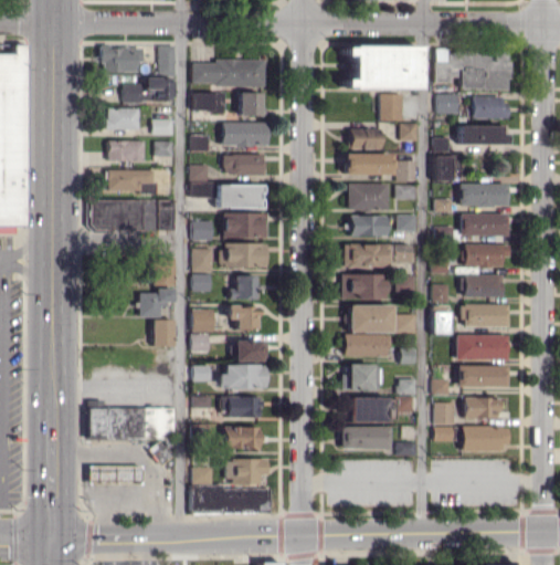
[(27,44),(14,44),(14,60),(0,60),(0,233),(18,234),(18,227),(27,227),(27,44)]
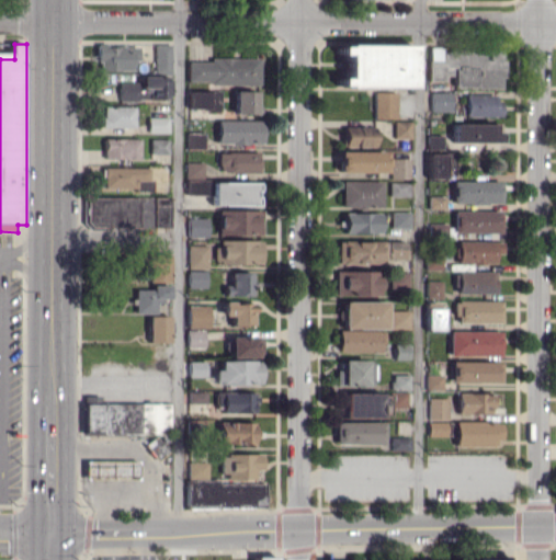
[(176,45),(159,44),(159,75),(176,75),(176,45)]
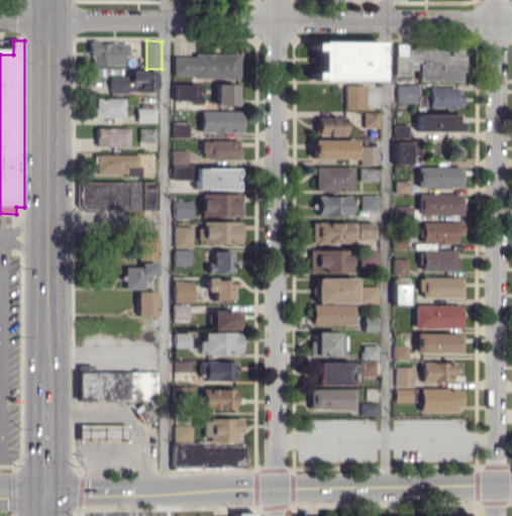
[(94,66),(125,66),(126,57),(131,57),(131,43),(94,42),(94,66)]
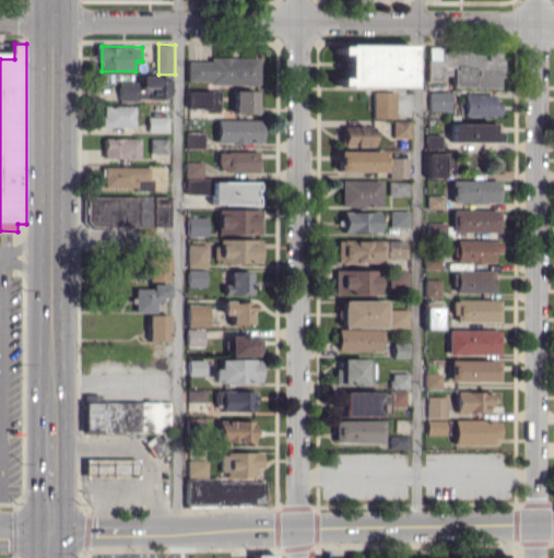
[(415,46),(340,46),(340,56),(348,56),(348,79),(340,78),(340,87),(415,87),(415,46)]
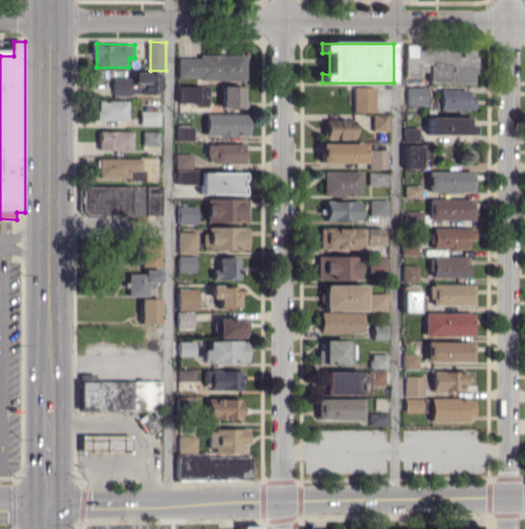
[(409,78),(425,78),(425,72),(433,72),(432,83),(479,84),(480,51),(421,50),(421,46),(409,46),(409,78)]
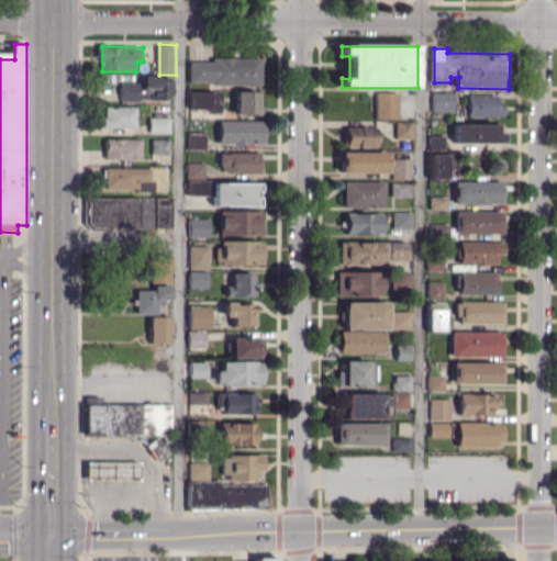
[(265,85),(265,60),(192,59),(192,83),(265,85)]
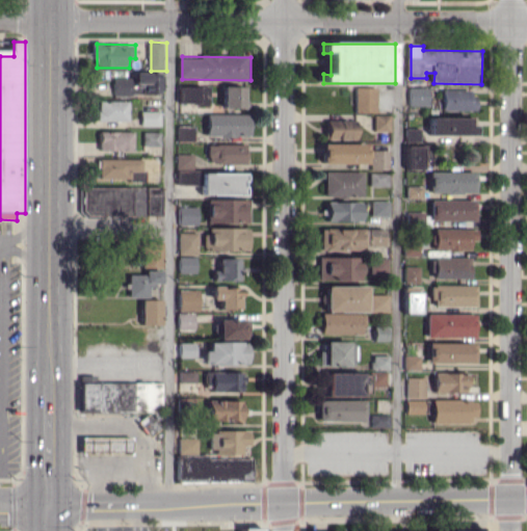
[(116,79),(116,96),(164,95),(164,73),(136,74),(136,79),(116,79)]
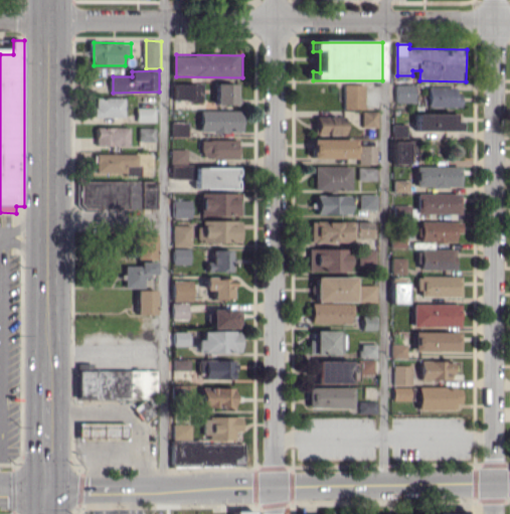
[(177,100),(195,100),(196,84),(177,83),(177,100)]
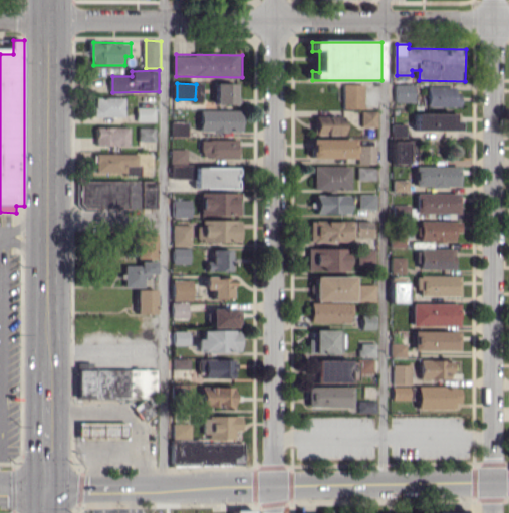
[(238,104),(238,83),(219,83),(218,104),(238,104)]
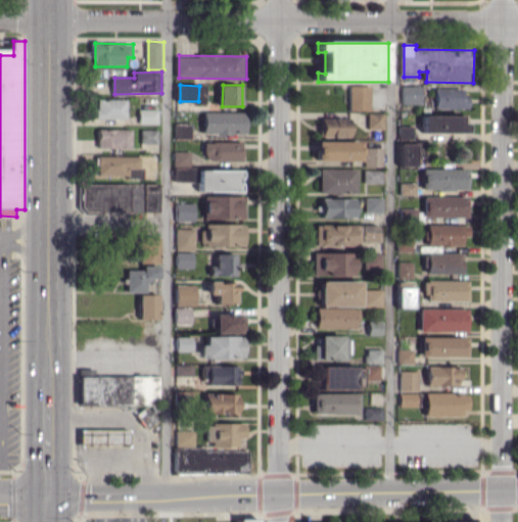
[(373,110),(374,87),(352,86),(352,110),(373,110)]
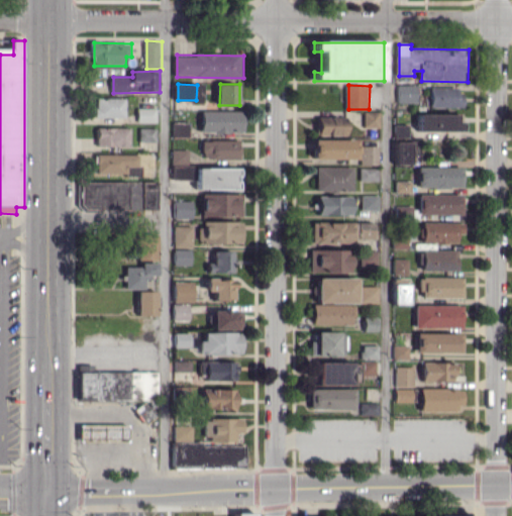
[(419,103),(419,86),(401,86),(401,103),(419,103)]
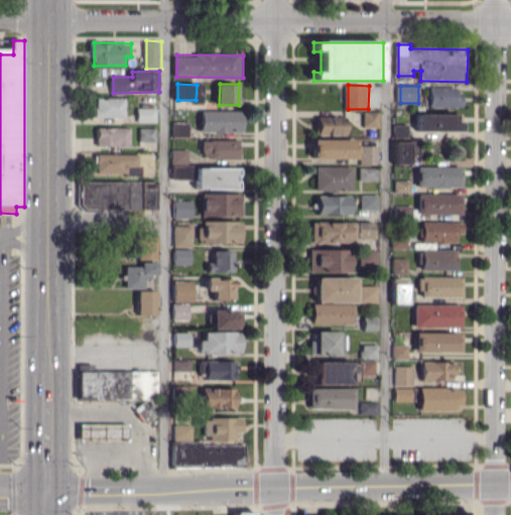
[(460,88),(432,88),(431,107),(465,108),(465,95),(460,95),(460,88)]
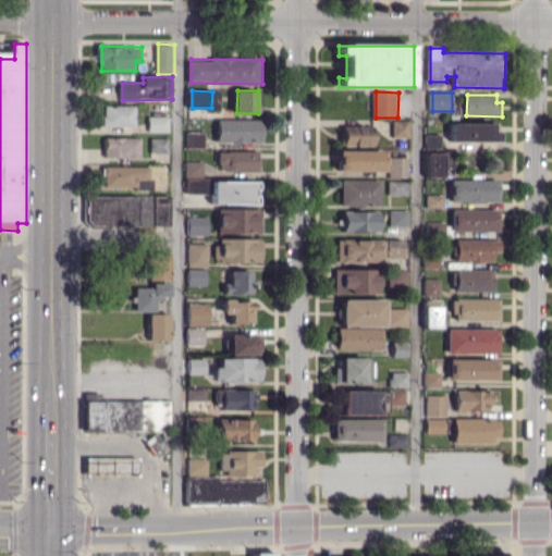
[(138,107),(107,106),(106,127),(137,128),(138,107)]
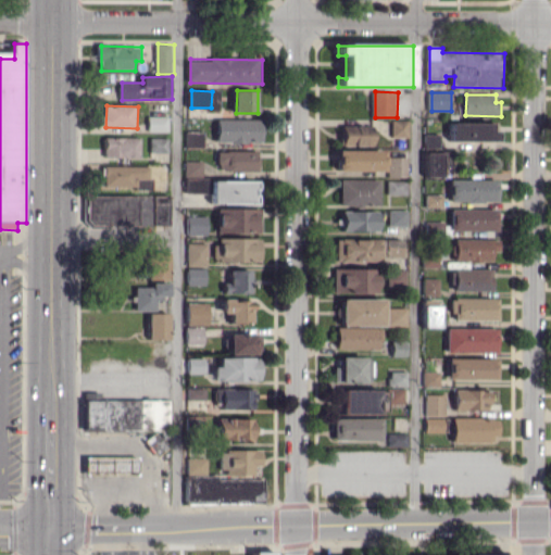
[(151,133),(172,133),(172,117),(151,116),(151,133)]
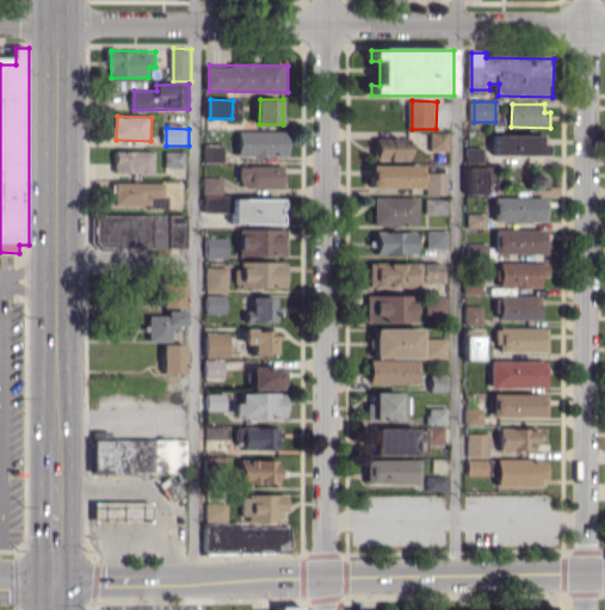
[(290,158),(290,133),(241,131),(241,158),(290,158)]
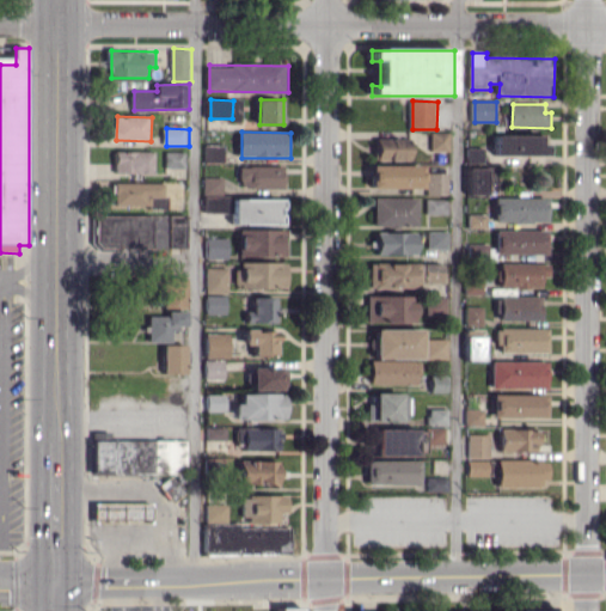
[(453,152),(453,134),(435,133),(434,152),(453,152)]
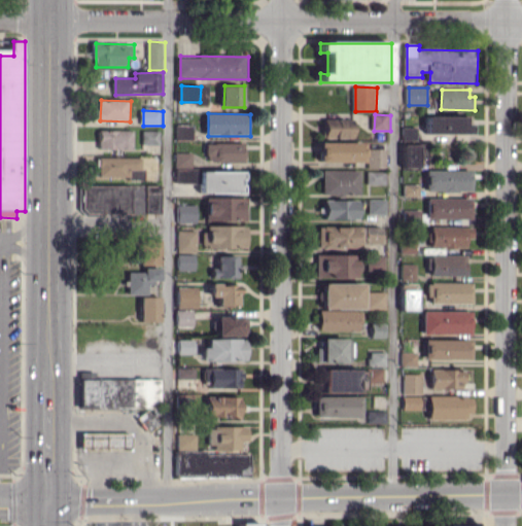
[(467,117),(429,116),(429,134),(472,134),(472,125),(466,125),(467,117)]
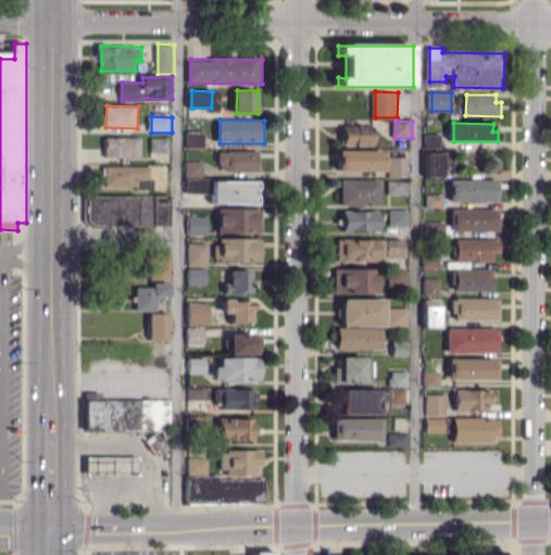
[(376,126),(345,126),(345,146),(376,146),(376,126)]
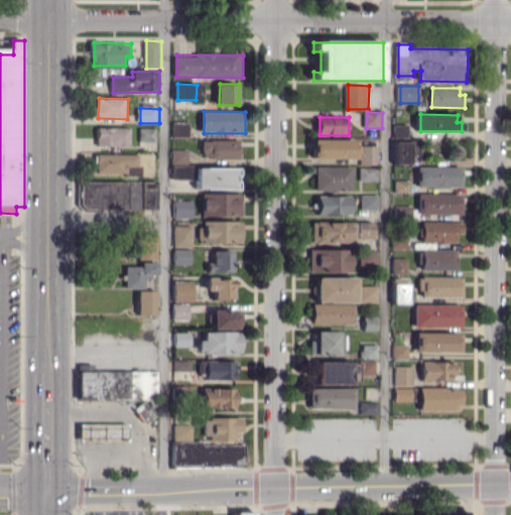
[(192,123),(175,123),(175,138),(193,137),(192,123)]
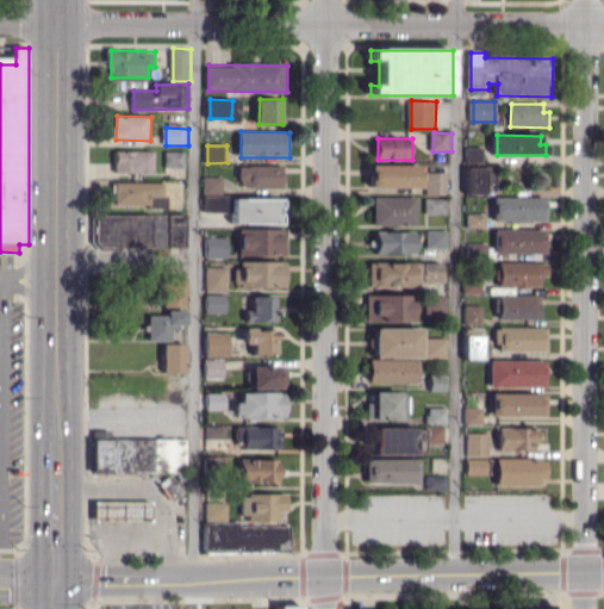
[(485,149),(471,148),(471,162),(485,163),(485,149)]
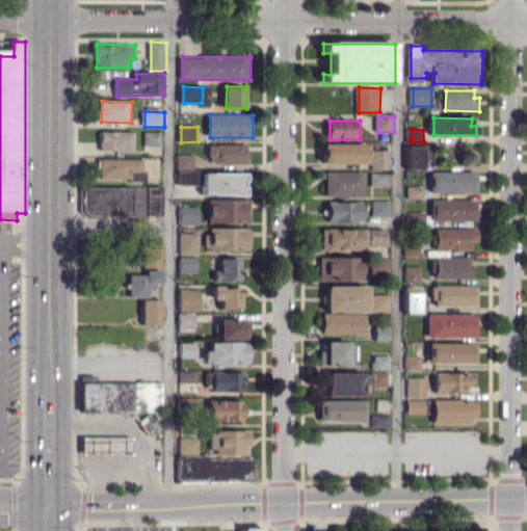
[(136,132),(103,132),(103,152),(136,152),(136,132)]
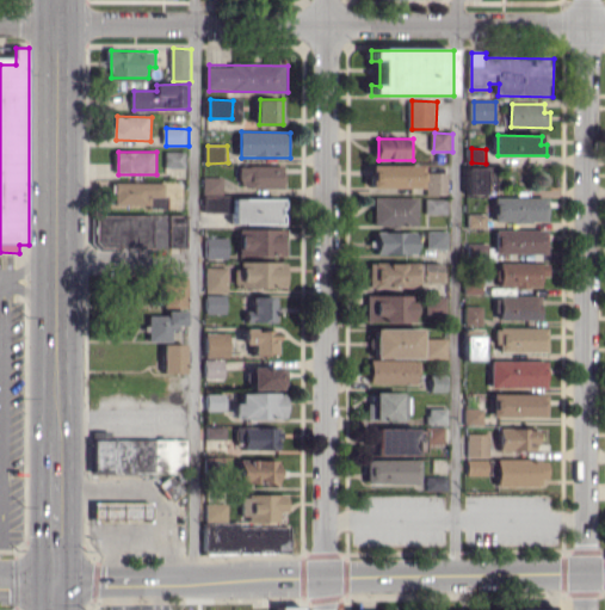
[(187,153),(168,152),(168,167),(187,168),(187,153)]
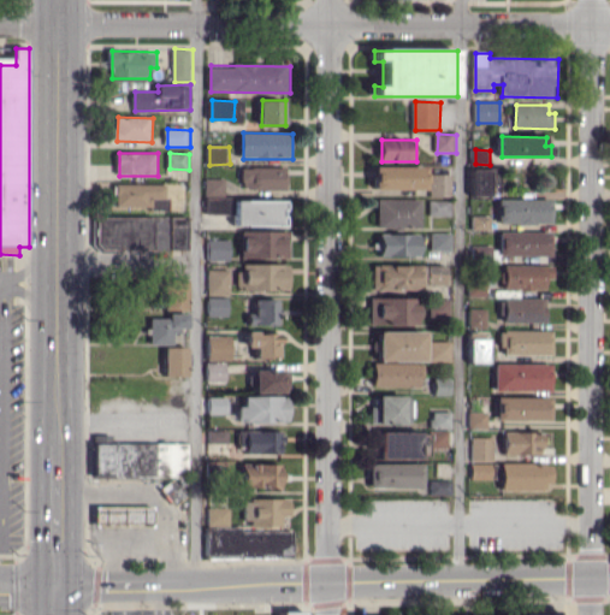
[(244,189),(289,191),(290,169),(244,166),(244,189)]
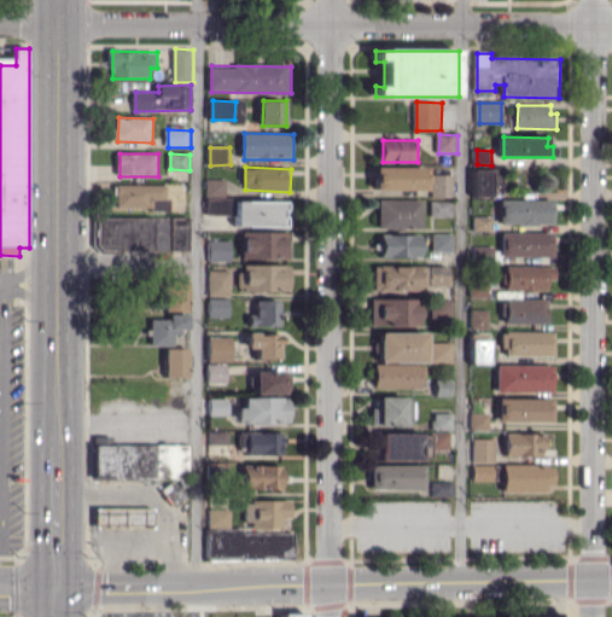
[(430,167),(377,167),(377,191),(430,191),(430,167)]
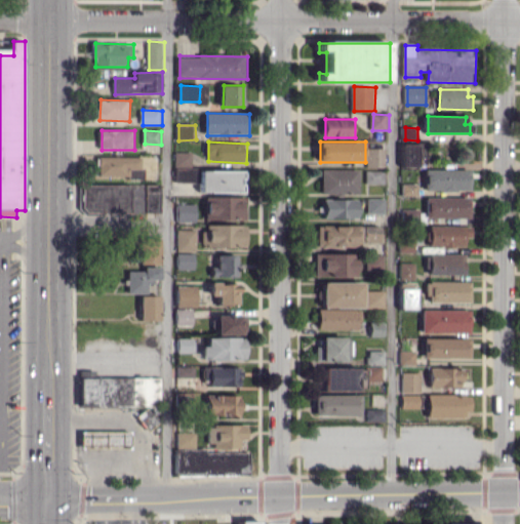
[(421,145),(404,145),(403,167),(420,167),(421,145)]
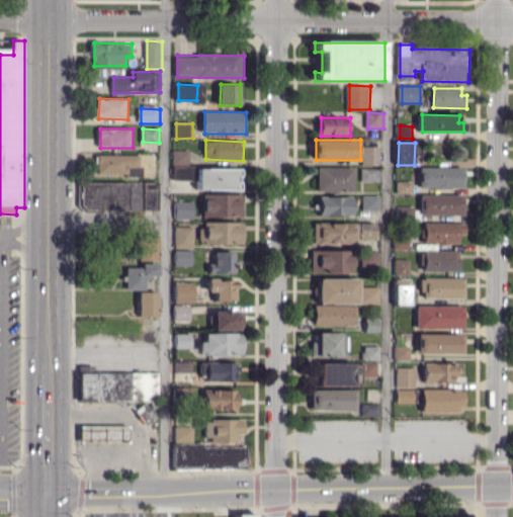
[(382,165),(382,147),(365,147),(365,165),(382,165)]
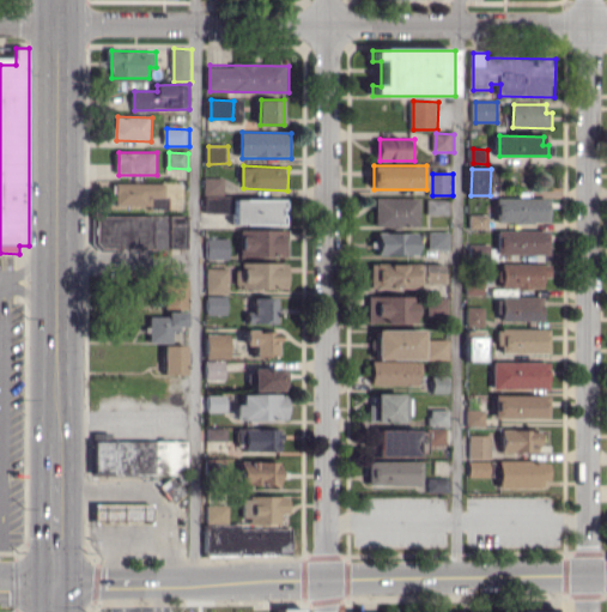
[(228,179),(208,179),(208,195),(226,195),(228,179)]
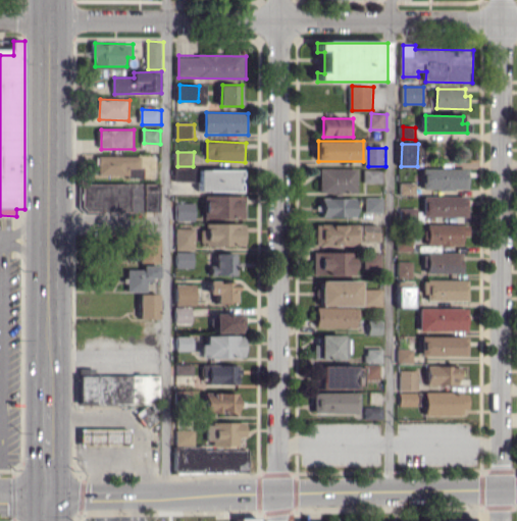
[(144,156),(101,156),(101,176),(144,176),(144,156)]
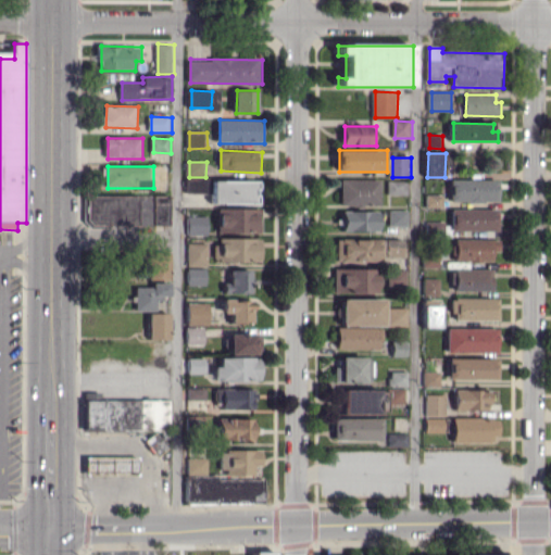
[(501,180),(453,179),(452,202),(501,203),(501,180)]
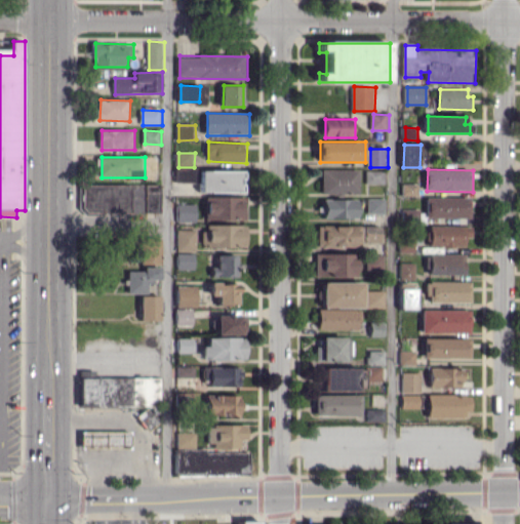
[(242,171),(178,170),(178,183),(202,183),(202,192),(241,193),(242,171)]
